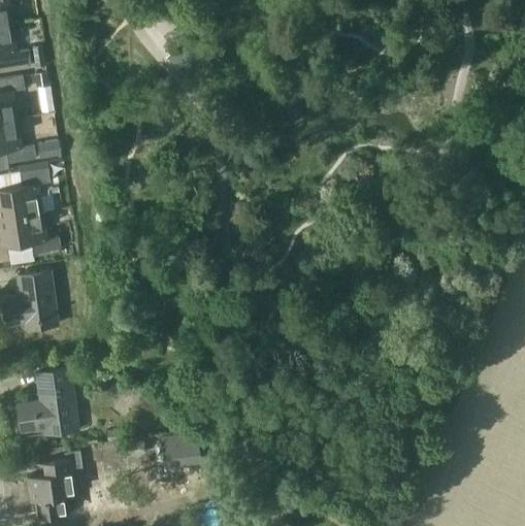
[(0,25),(8,24),(4,0),(0,0),(0,25)]
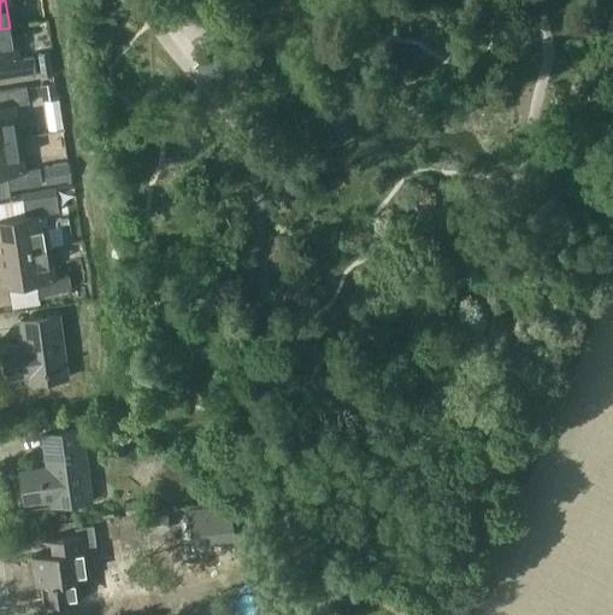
[(16,59),(10,28),(0,29),(0,80),(33,75),(29,58),(16,59)]
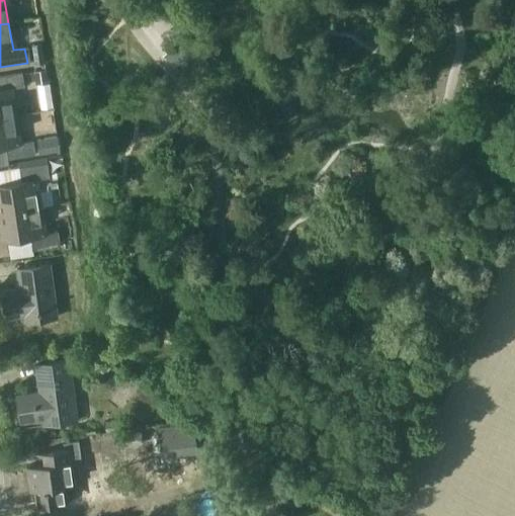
[(160,56),(186,87),(208,67),(182,36),(160,56)]
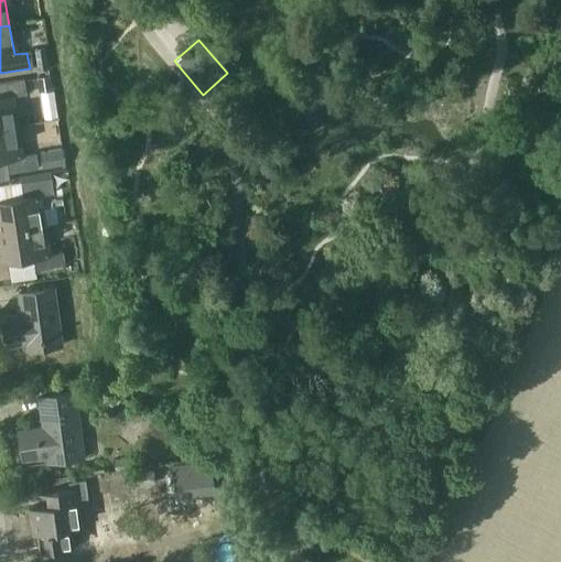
[(31,51),(34,72),(44,71),(41,49),(31,51)]
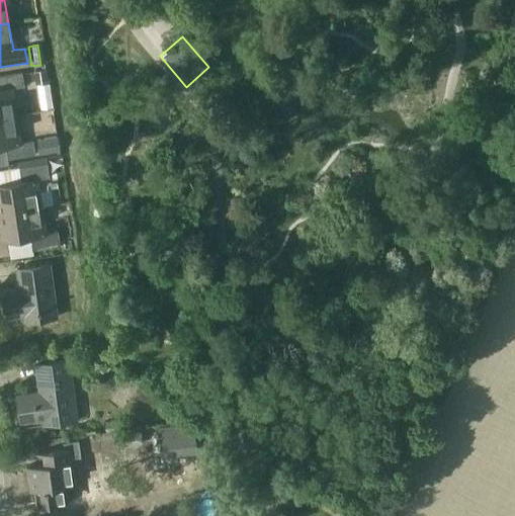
[(30,74),(32,86),(45,84),(43,71),(30,74)]
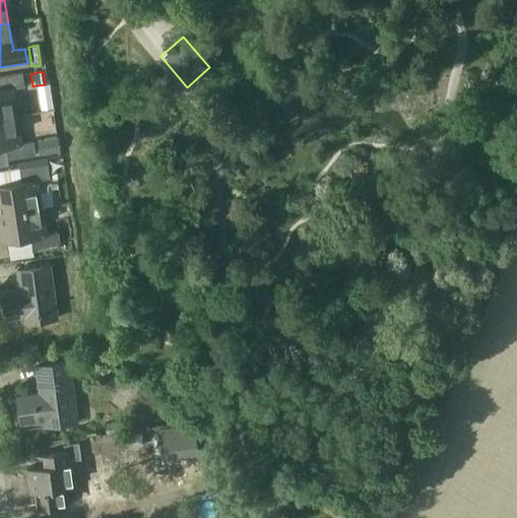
[(0,120),(13,118),(9,90),(21,88),(19,74),(0,77),(0,120)]
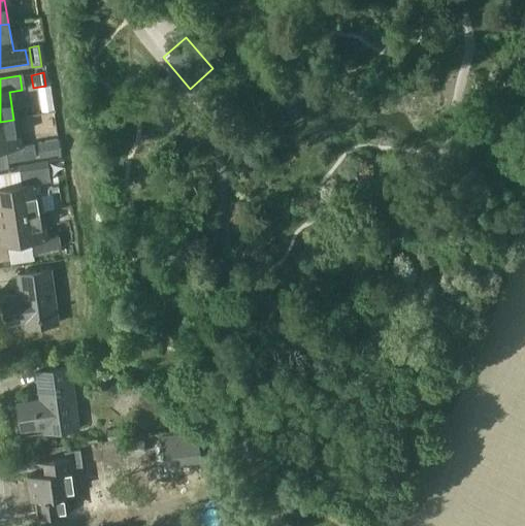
[(19,146),(13,120),(0,122),(0,150),(2,150),(4,164),(33,159),(30,144),(19,146)]
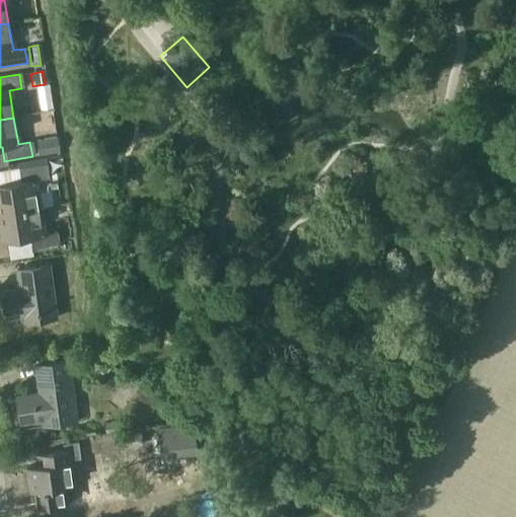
[(33,141),(35,155),(56,152),(54,138),(33,141)]
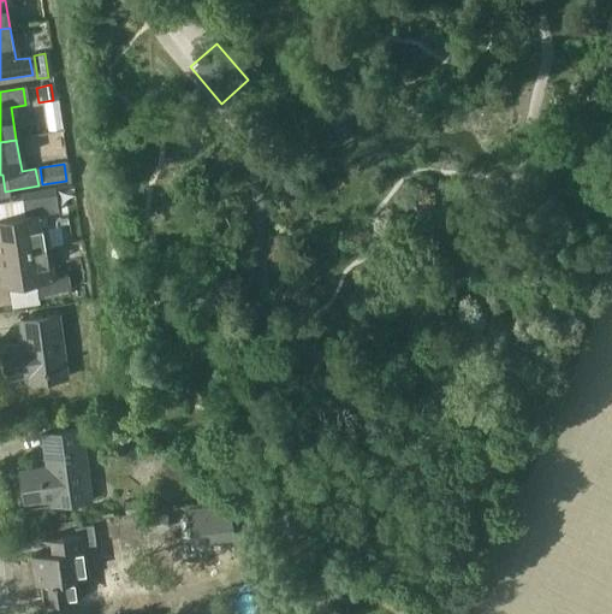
[(0,254),(46,247),(40,216),(54,213),(52,196),(18,201),(22,218),(0,222),(0,254)]
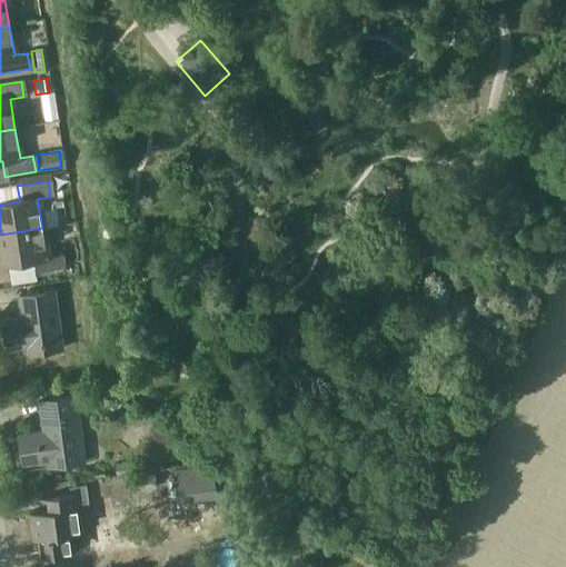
[(47,258),(42,228),(0,235),(0,266),(29,261),(32,277),(62,271),(60,256),(47,258)]
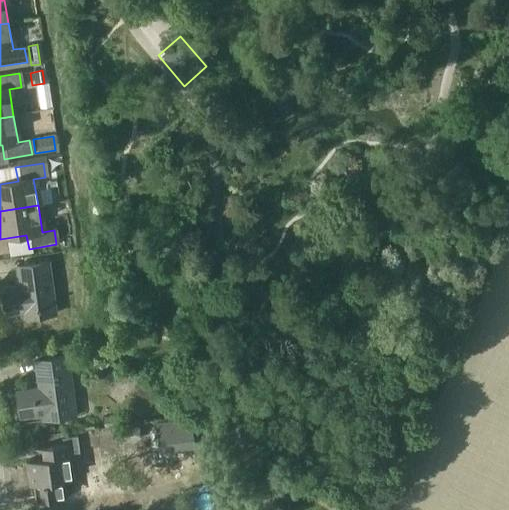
[(21,319),(53,314),(45,262),(13,267),(16,286),(0,289),(0,302),(2,316),(20,314),(21,319)]
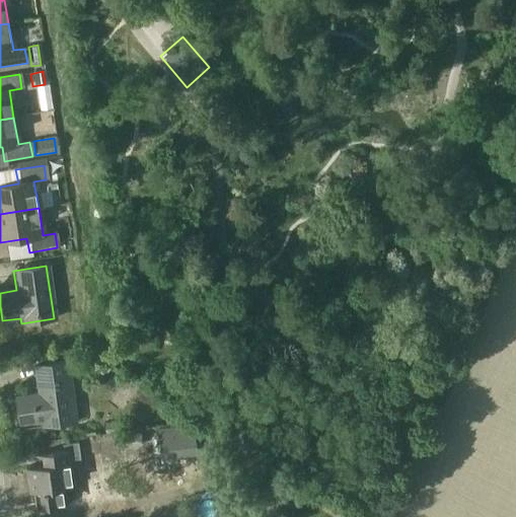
[(13,397),(16,420),(41,417),(42,427),(74,422),(66,362),(33,366),(38,394),(13,397)]
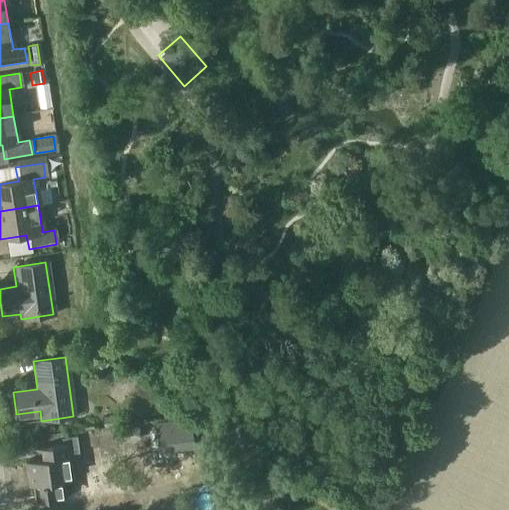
[(118,426),(117,416),(99,418),(100,428),(118,426)]
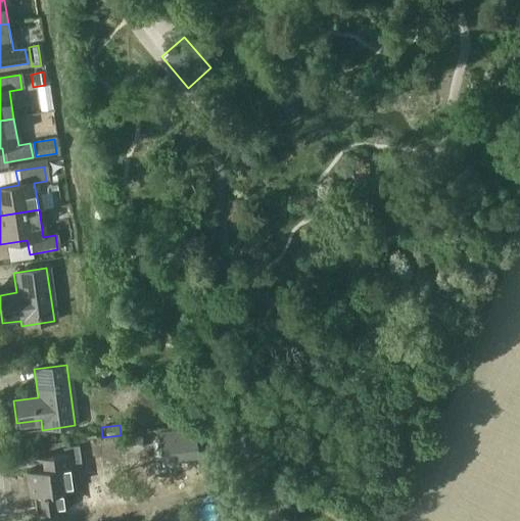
[(191,434),(158,438),(161,461),(193,457),(191,434)]
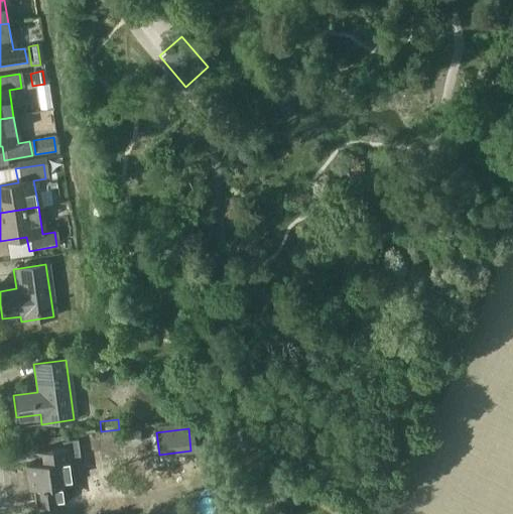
[(70,468),(79,467),(75,440),(60,442),(61,448),(33,453),(34,465),(23,467),(26,491),(31,490),(33,507),(65,503),(61,486),(73,485),(70,468)]
